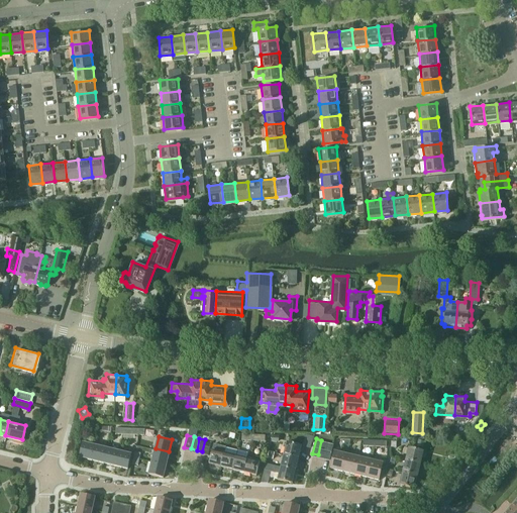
[(211,441),(205,439),(202,451),(208,453),(211,441)]
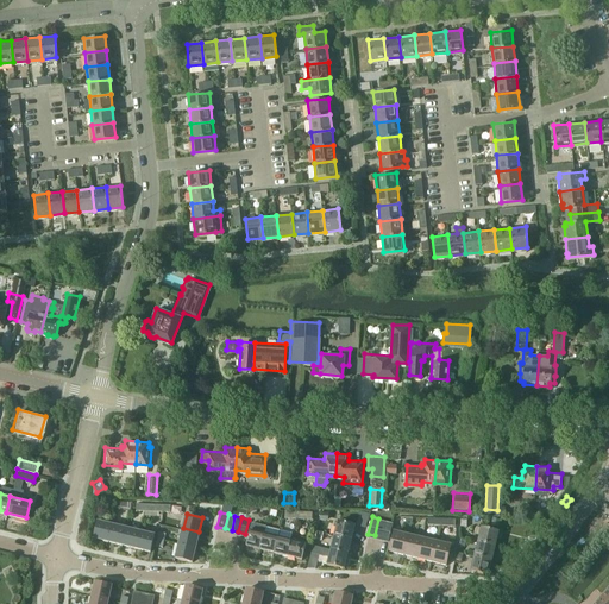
[(113,522),(99,518),(94,535),(108,539),(113,522)]
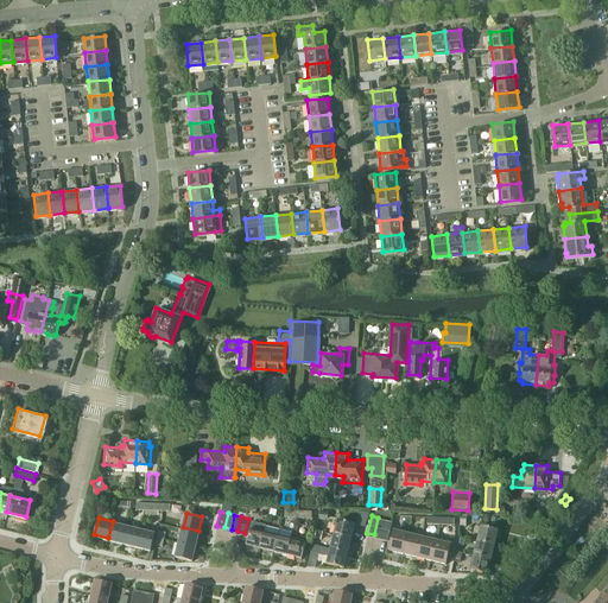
[(355,522),(337,518),(334,532),(352,537),(355,522)]
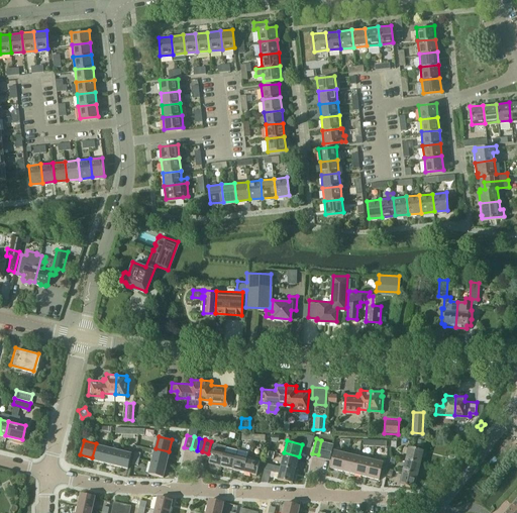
[(327,441),(321,440),(318,454),(324,456),(327,441)]
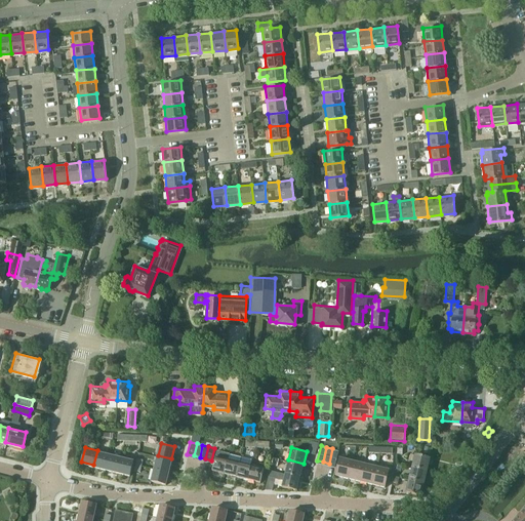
[(338,449),(332,448),(329,464),(334,465),(338,449)]
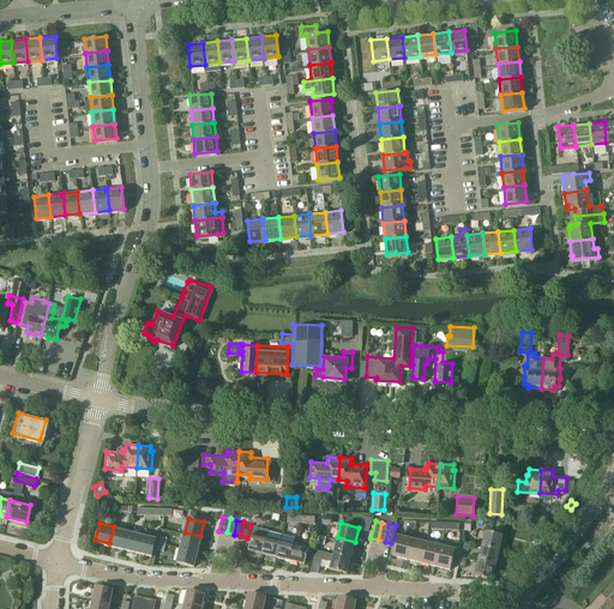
[(127,530),(114,526),(109,543),(124,547),(127,530)]
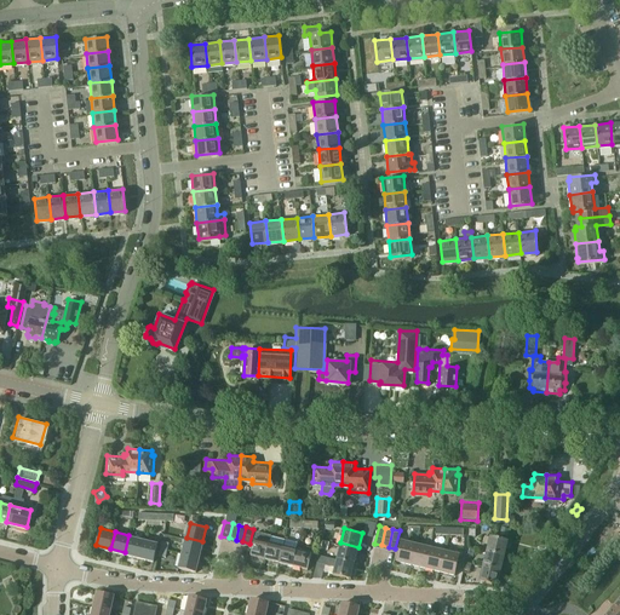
[(509,539),(484,533),(483,540),(488,541),(487,549),(504,553),(509,539)]
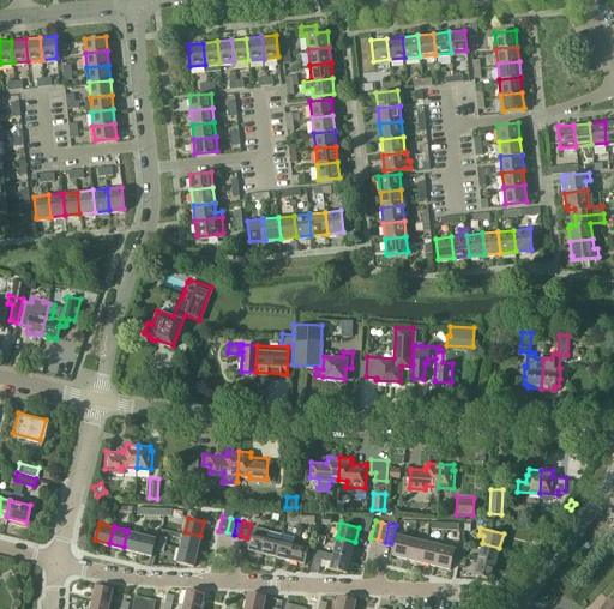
[(142,534),(127,530),(124,547),(138,550),(142,534)]
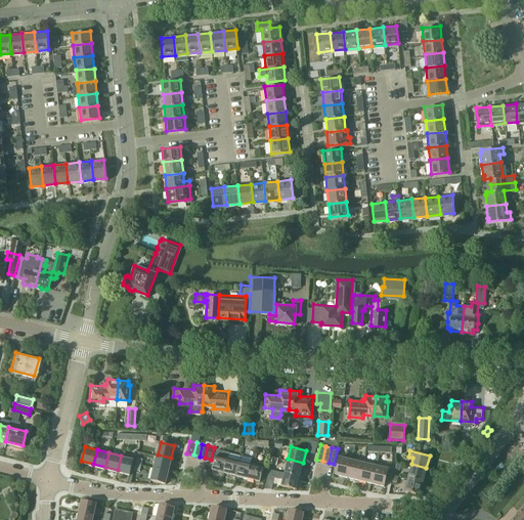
[(227,457),(215,453),(212,468),(224,471),(227,457)]
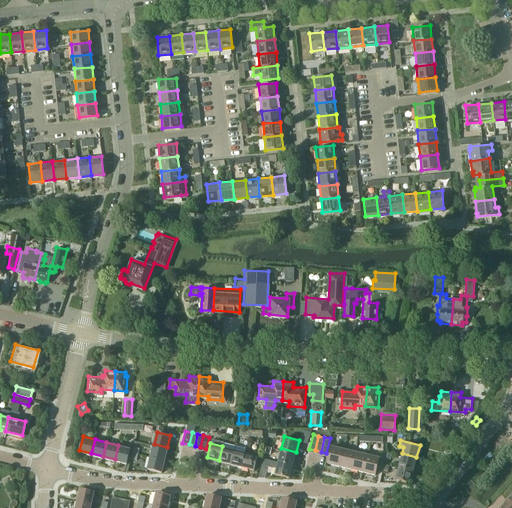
[(167,447),(154,444),(151,455),(164,459),(167,447)]
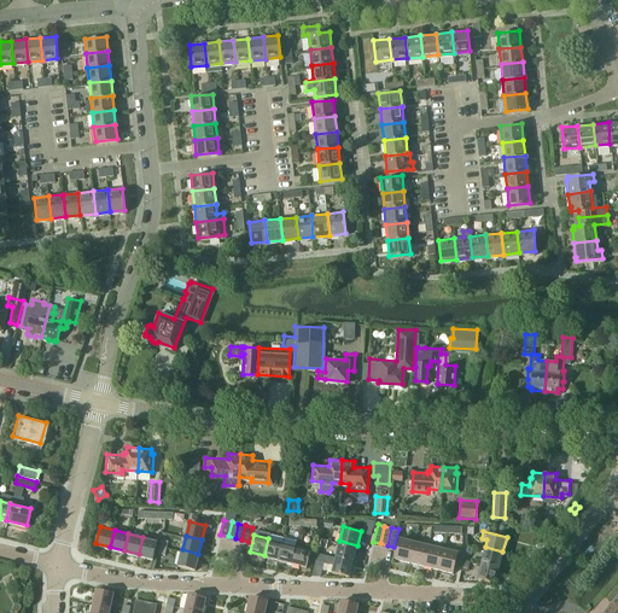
[(157,541),(143,537),(139,554),(153,558),(157,541)]
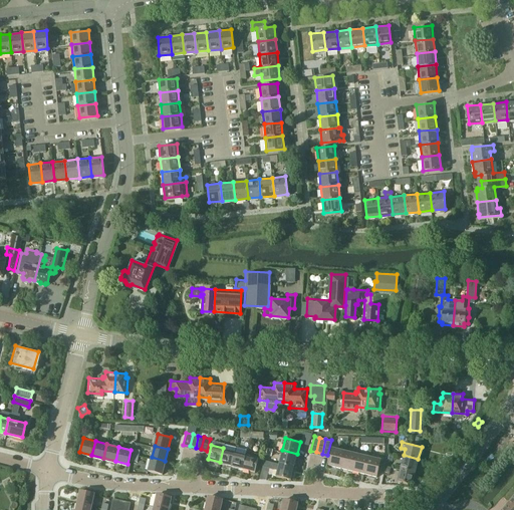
[(345,450),(332,447),(328,463),(340,466),(345,450)]
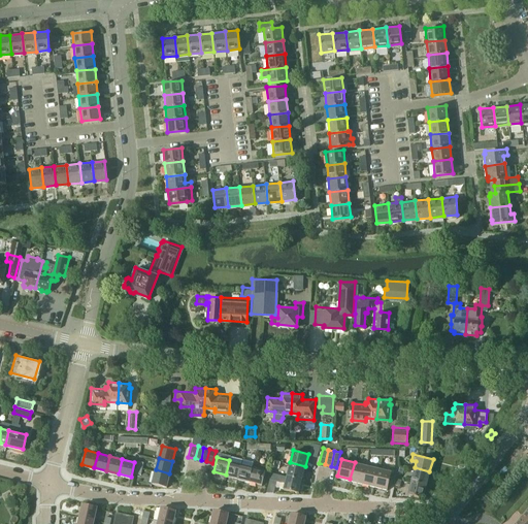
[(241,463),(229,460),(226,475),(238,478),(241,463)]
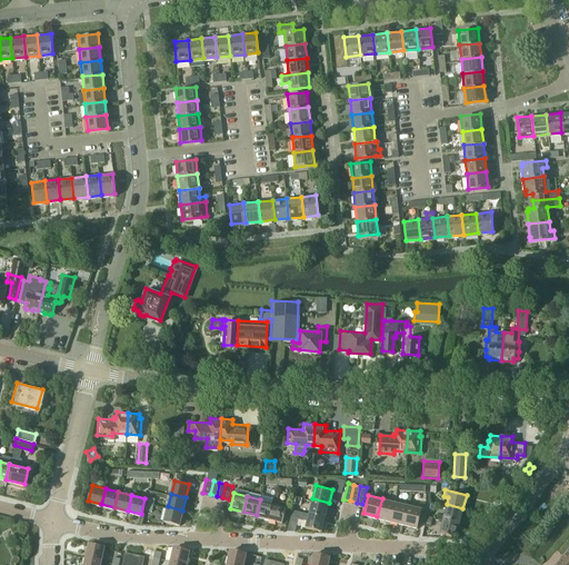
[(275,497),(273,497),(271,503),(260,499),(257,515),(269,518),(275,497)]
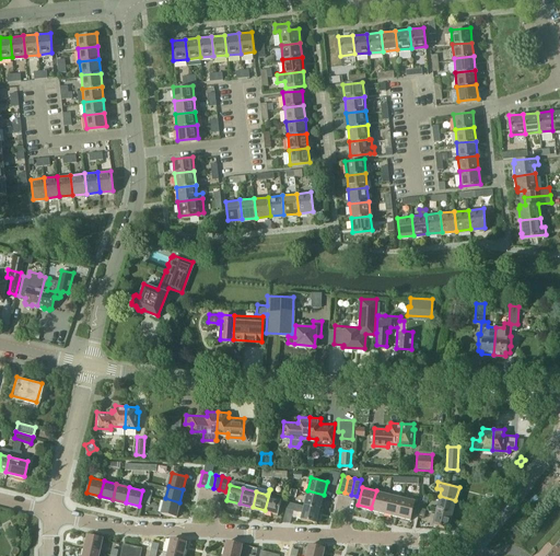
[(281,498),(282,493),(270,489),(265,510),(278,513),(282,498),(281,498)]
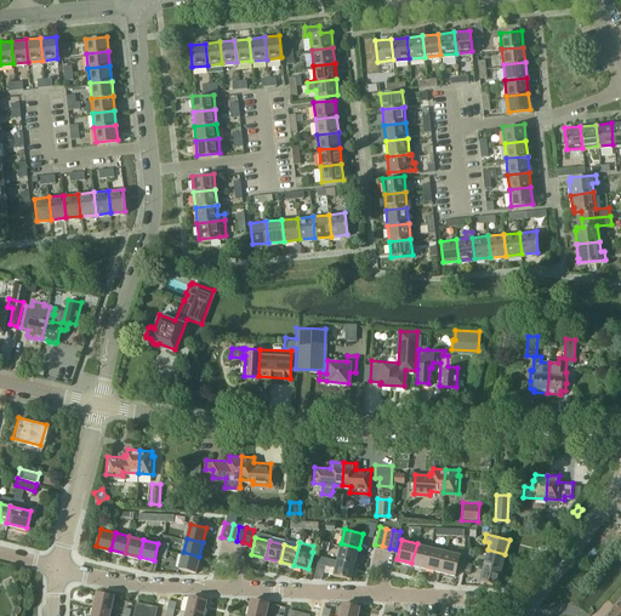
[(359,548),(341,543),(337,557),(318,553),(354,563),(359,548)]
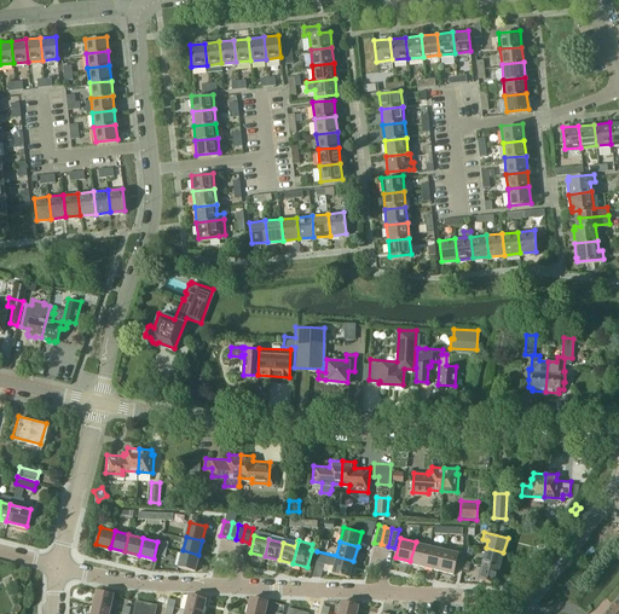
[(429,544),(416,542),(410,561),(424,565),(429,544)]
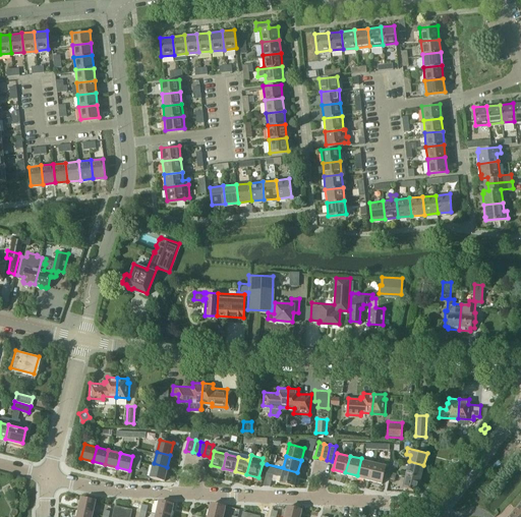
[(373,461),(361,458),(357,475),(369,478),(373,461)]
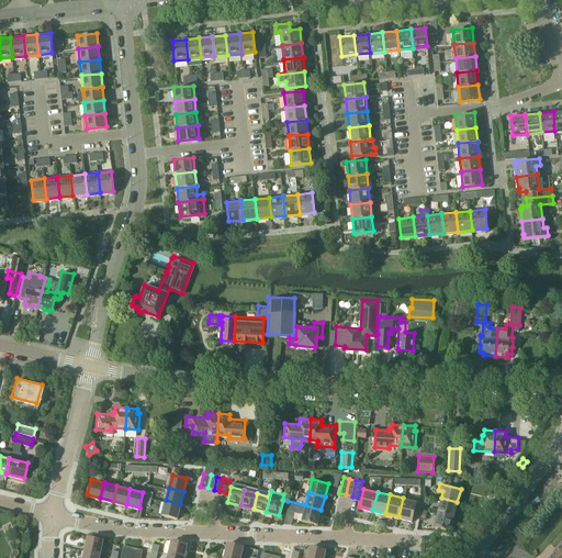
[(416,501),(403,498),(398,516),(412,520),(416,501)]
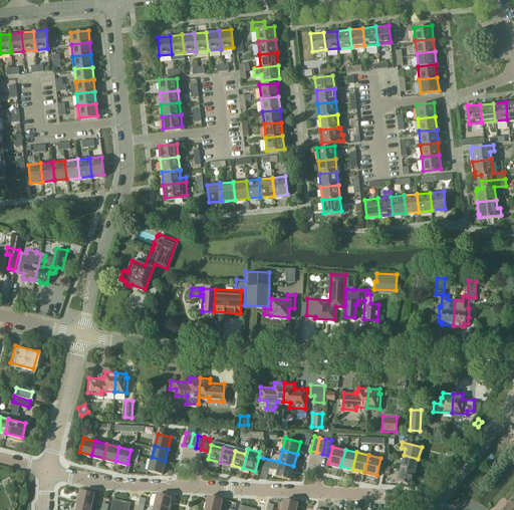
[(418,459),(404,455),(401,467),(415,471),(418,459)]
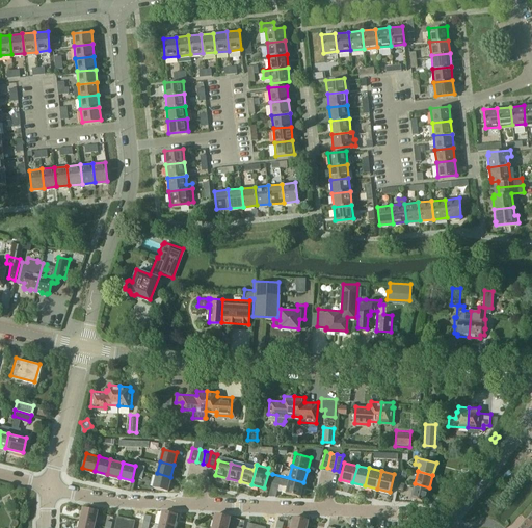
[(170,477),(157,473),(154,485),(168,489),(170,477)]
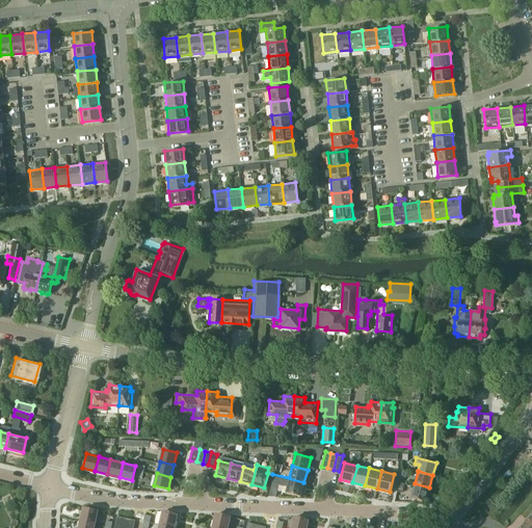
[(303,482),(272,474),(271,480),(288,484),(286,492),(300,495),(303,482)]
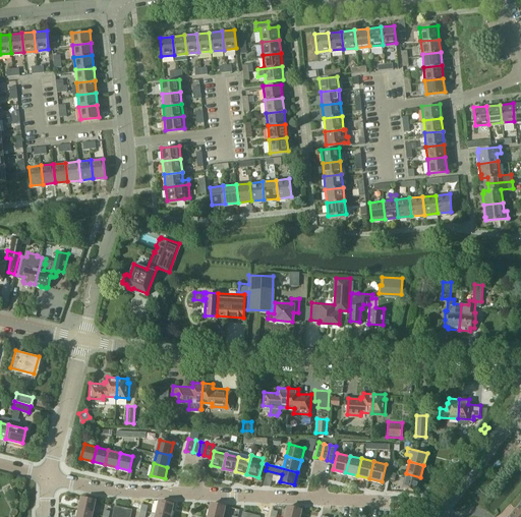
[(420,477),(406,473),(403,485),(417,490),(420,477)]
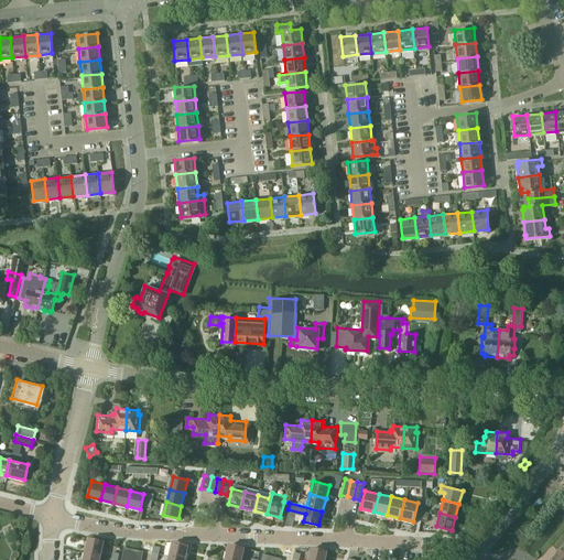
[(104,541),(88,538),(85,551),(100,555),(104,541)]
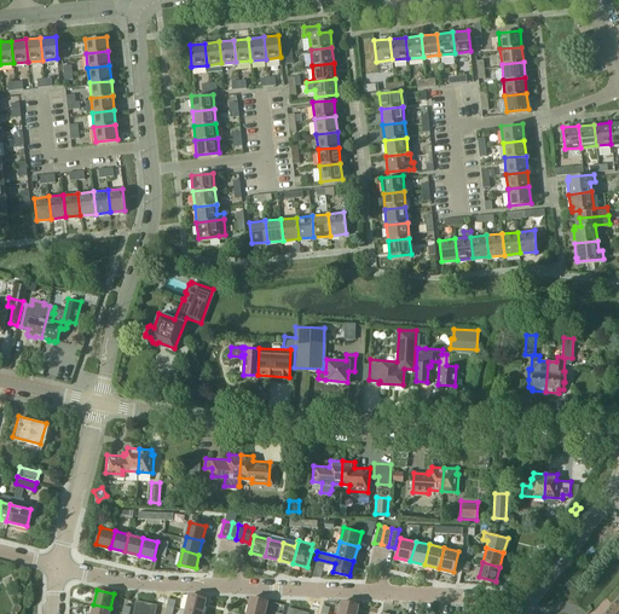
[(618,613),(618,592),(601,613),(618,613)]
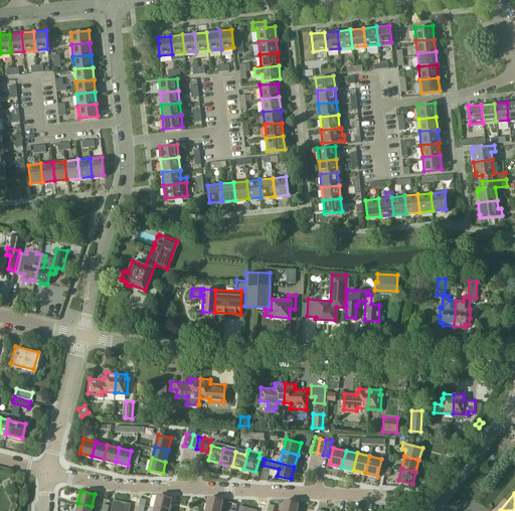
[(171,497),(158,494),(155,506),(169,509),(171,497)]
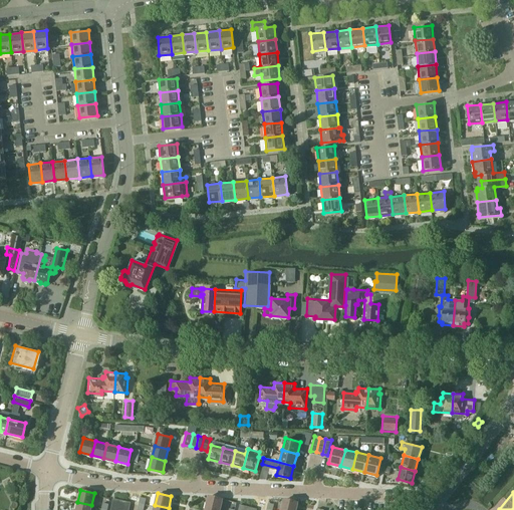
[(219,509),(223,499),(209,495),(206,507),(218,509),(219,509)]
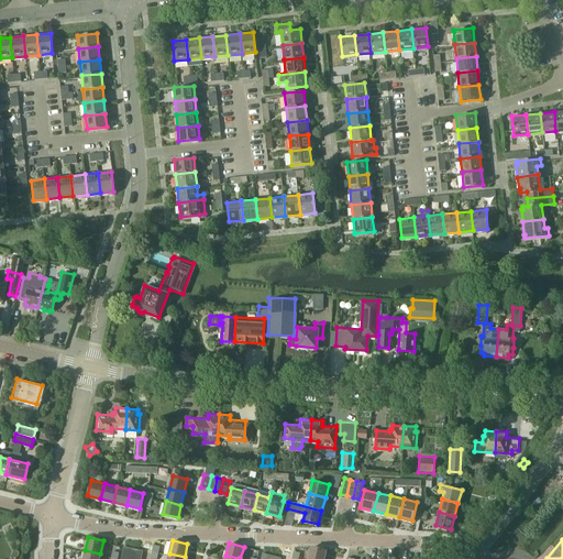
[(127,558),(131,546),(124,545),(120,558),(127,558)]
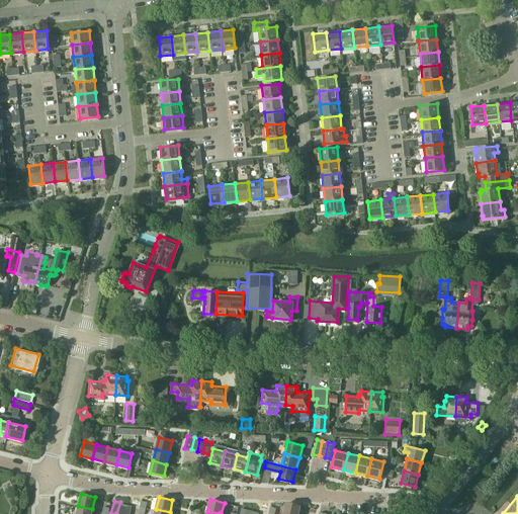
[(122,513),(125,503),(120,502),(116,513),(122,513)]
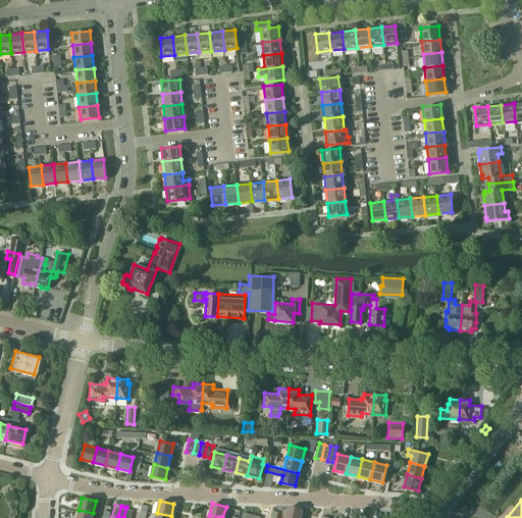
[(300,517),(302,509),(288,506),(284,517),(300,517)]
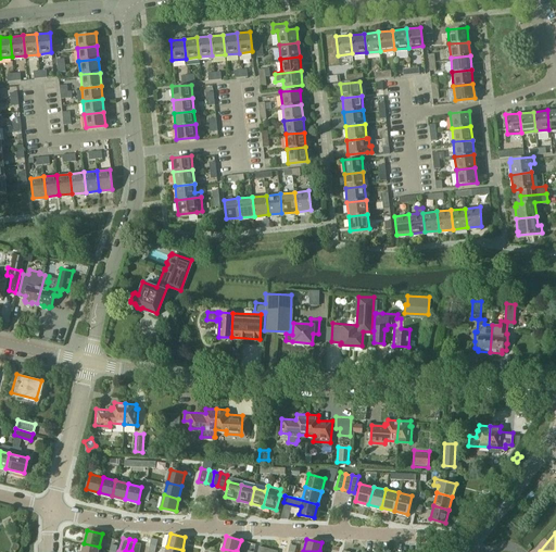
[(139,551),(141,542),(135,540),(131,551),(139,551)]
